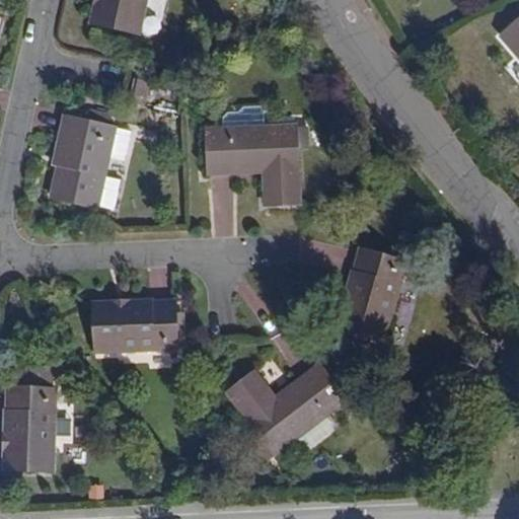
[(145,0),(98,0),(93,25),(138,34),(145,0)]
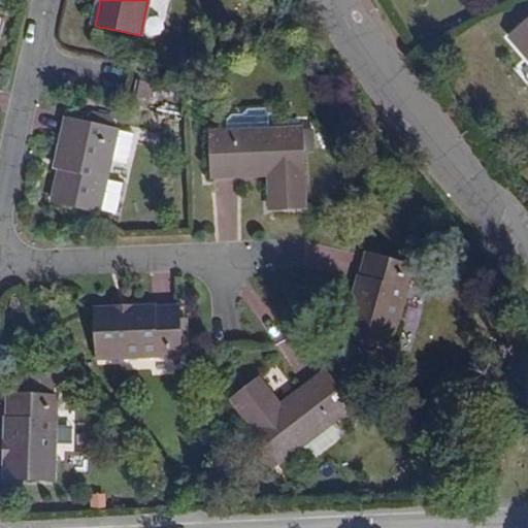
[(527,20),(508,37),(527,60),(527,20)]
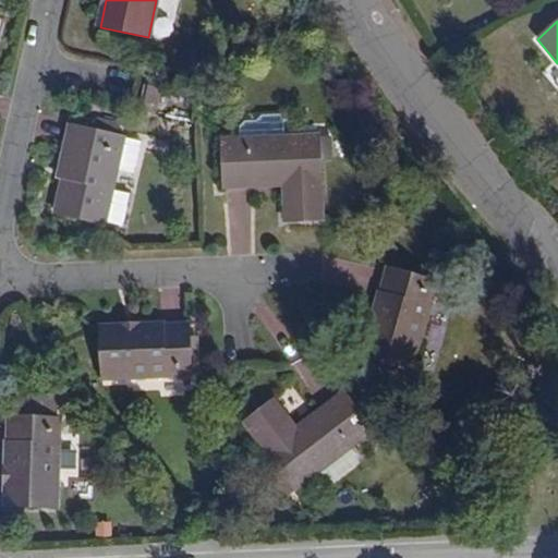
[(239,140),(221,141),(223,187),(284,184),(286,221),(322,219),(318,136),(283,138),(282,117),(261,118),(256,123),(244,123),(239,129),(239,140)]
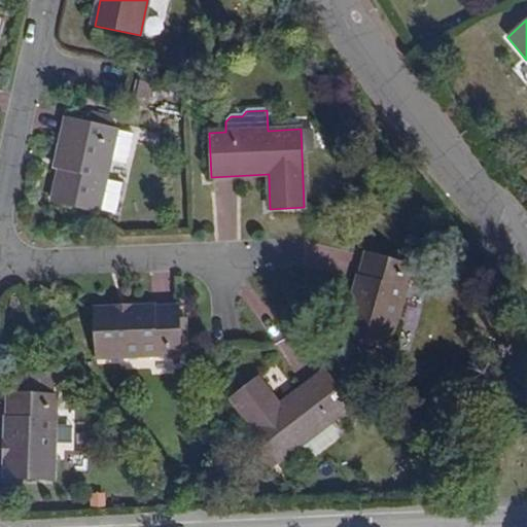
[(65,168),(61,168),(53,203),(98,213),(109,162),(126,165),(133,134),(116,131),(110,129),(112,118),(90,113),(86,124),(75,120),(65,168)]
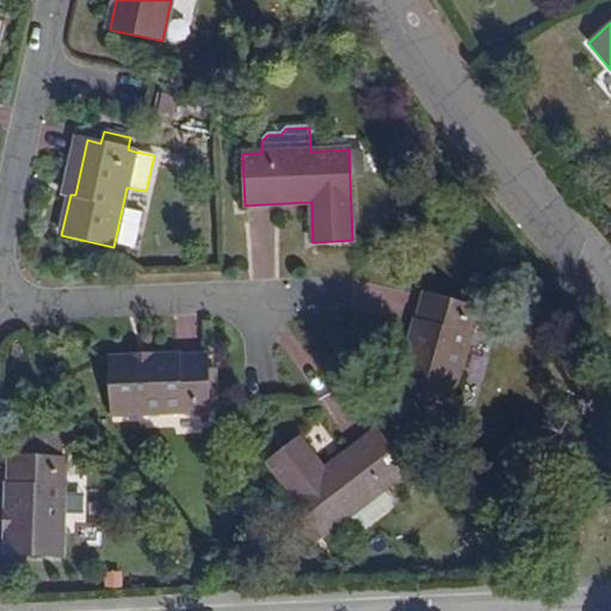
[(79,139),(67,193),(71,195),(75,195),(87,140),(79,139)]
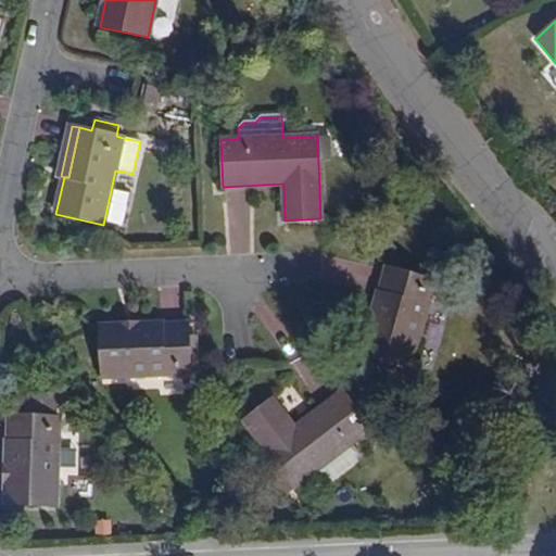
[(434,282),(387,269),(365,354),(412,366),(434,282)]
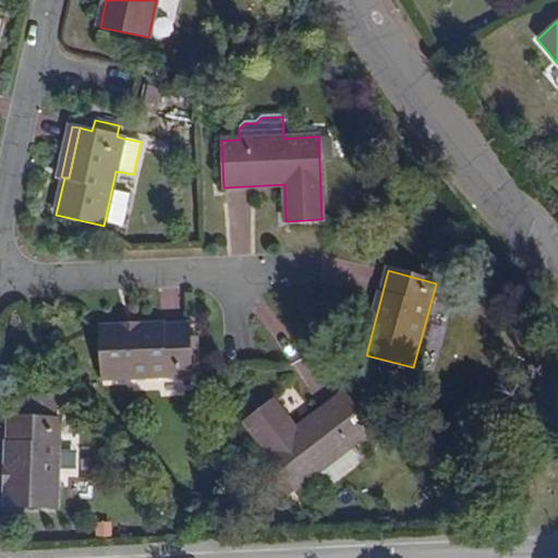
[(187,325),(99,329),(101,379),(190,375),(187,325)]
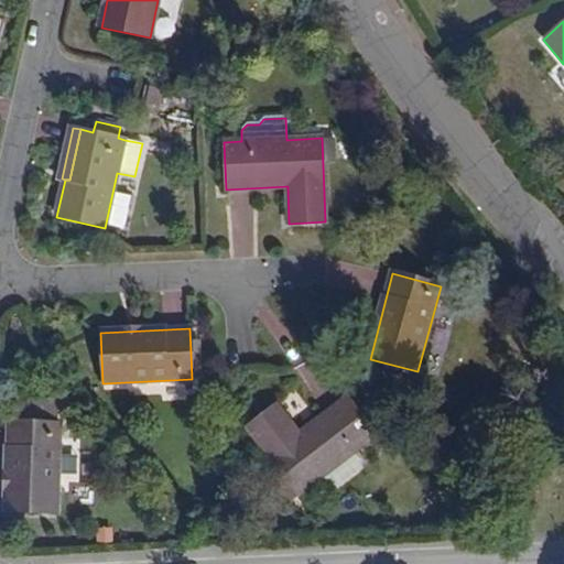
[(377,436),(348,398),(300,434),(278,405),(248,427),(299,495),(377,436)]
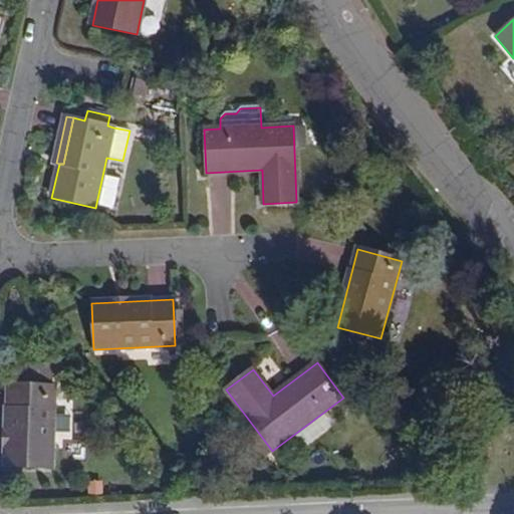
[(53,388),(7,386),(5,466),(51,467),(53,388)]
